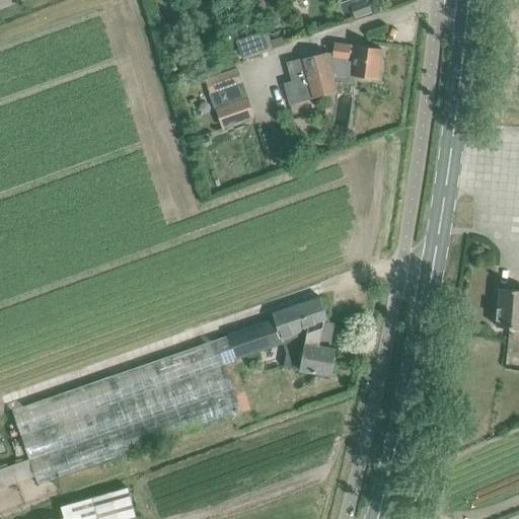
[(351,0),(339,5),(347,24),(363,18),(373,13),(368,0),(351,0)]
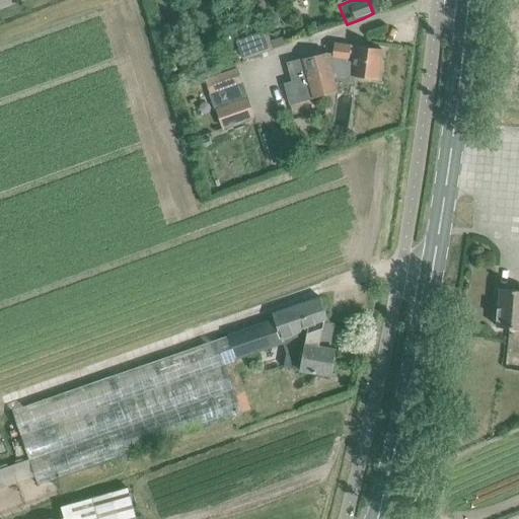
[(275,13),(264,18),(269,32),(281,28),(275,13)]
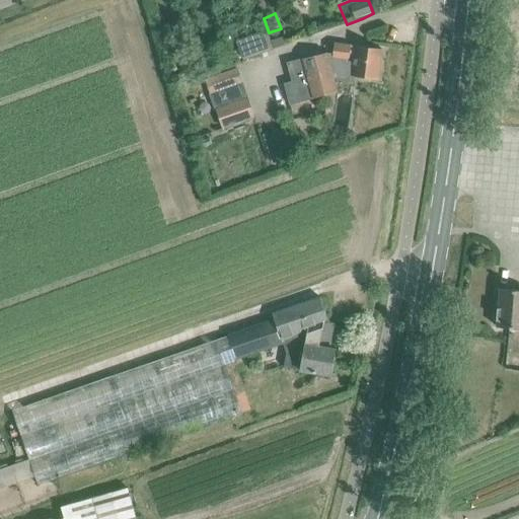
[(176,31),(166,34),(169,42),(178,39),(176,31)]
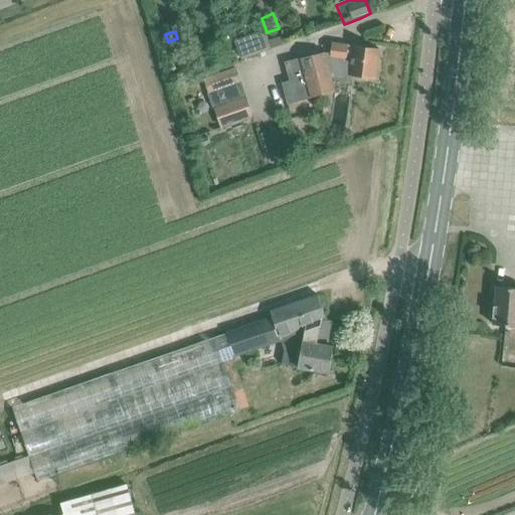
[(233,41),(239,57),(266,48),(260,32),(233,41)]
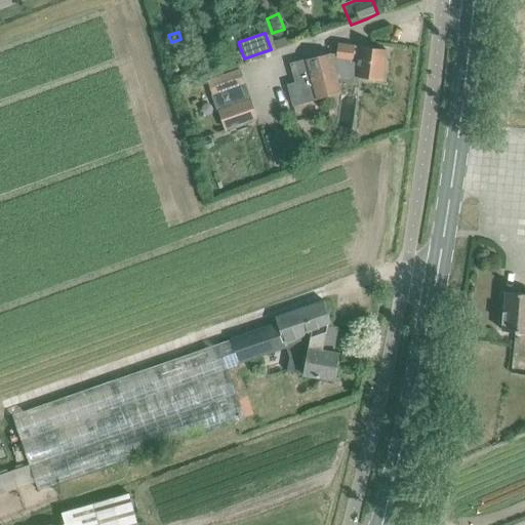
[(290,64),(301,104),(318,99),(329,96),(341,93),(337,80),(358,84),(359,78),(384,82),(387,50),(360,46),(360,47),(338,44),(337,55),(331,54),(307,62),(290,64)]
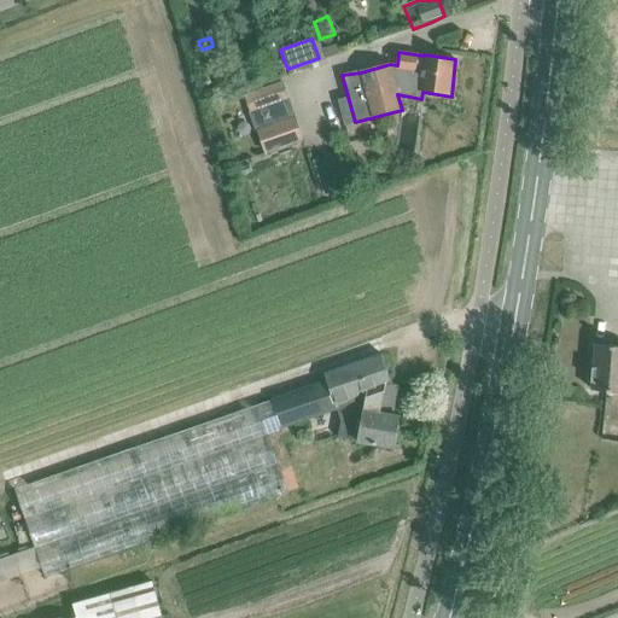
[(280,81),(251,91),(244,92),(249,109),(285,98),(280,81)]
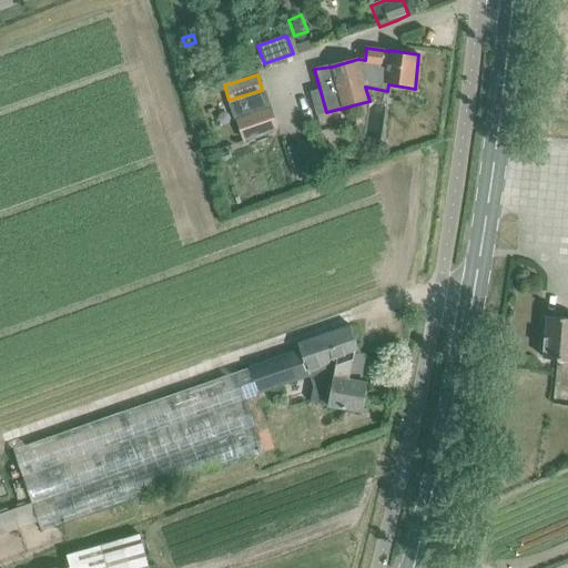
[(233,121),(270,109),(264,92),(226,104),(233,121)]
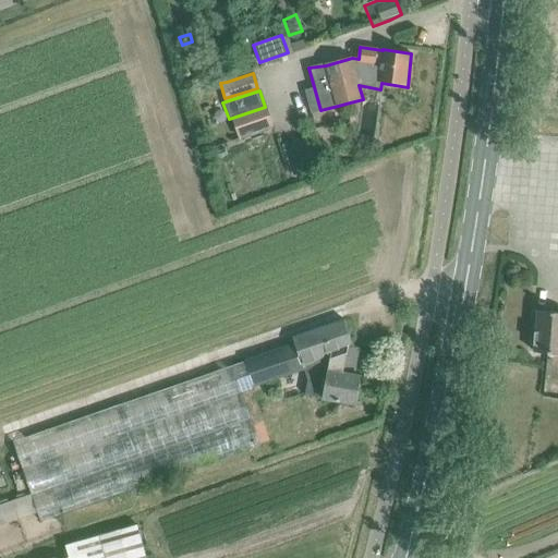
[(265,106),(265,107),(231,119),(239,138),(273,126),(265,106)]
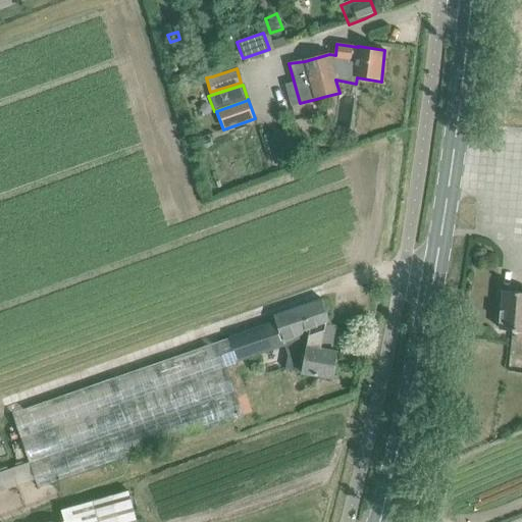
[(521,293),(504,292),(500,330),(521,332),(521,293)]
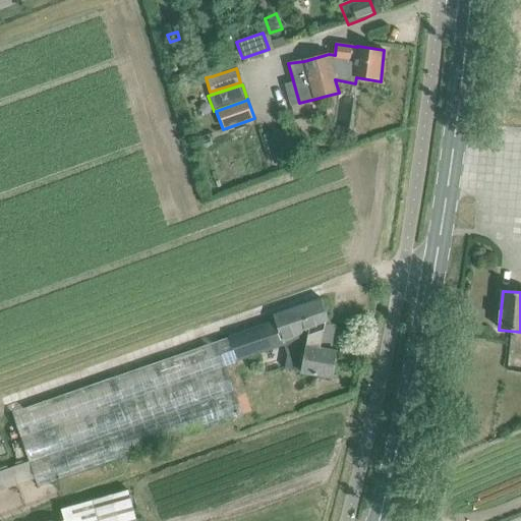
[(232,336),(239,364),(287,350),(286,366),(332,378),(338,351),(321,348),(325,326),(331,326),(322,299),(275,315),(275,320),(232,336)]
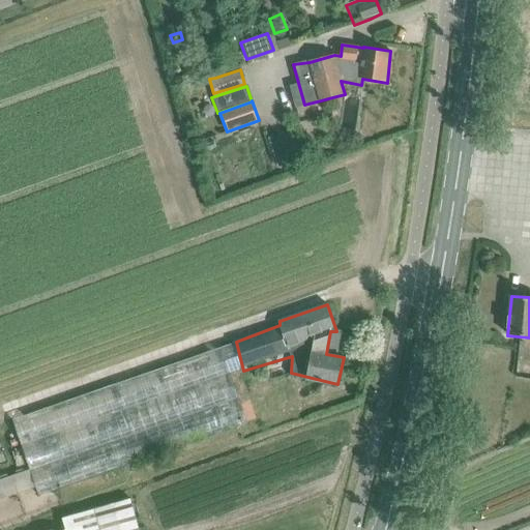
[(13,420),(39,496),(252,421),(233,345),(13,420)]
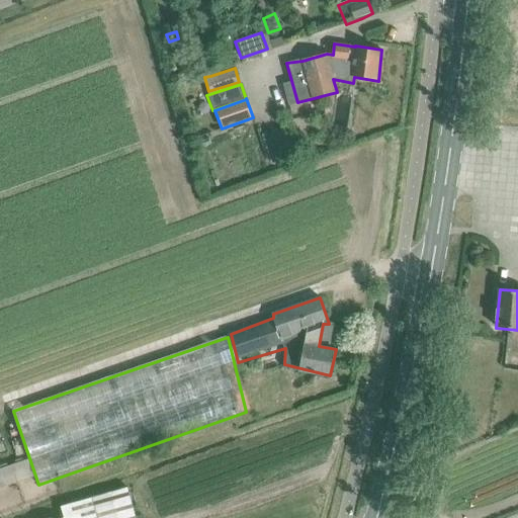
[(135,517),(126,488),(91,498),(60,507),(63,517),(135,517)]
